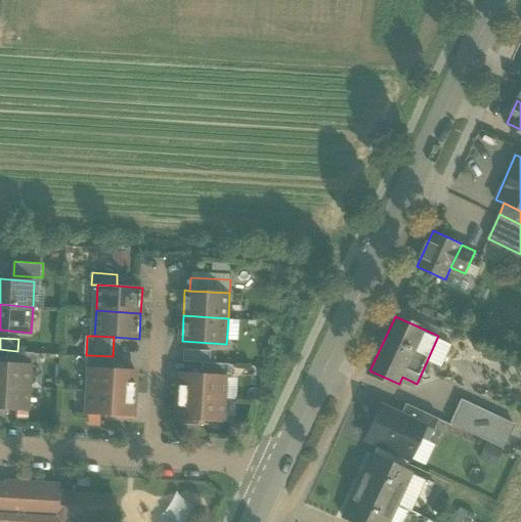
[(212,350),(185,349),(184,361),(196,361),(204,362),(211,362),(212,350)]
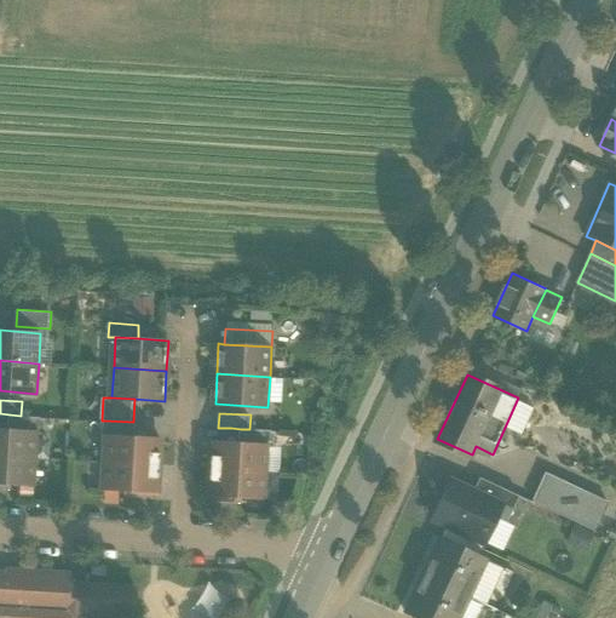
[(21,416),(10,415),(9,429),(38,431),(41,431),(41,417),(21,416)]
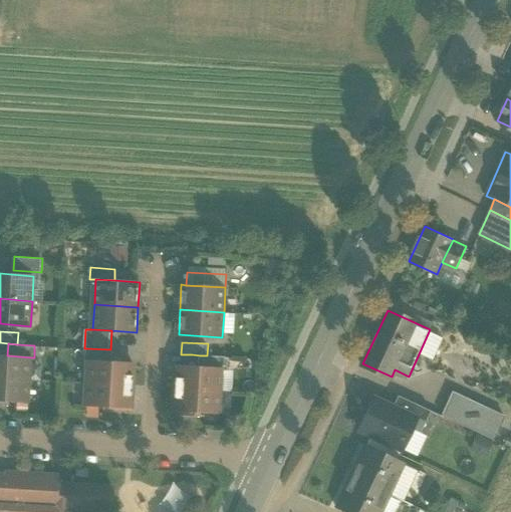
[(110,349),(87,348),(86,360),(88,360),(112,361),(112,350),(110,349)]
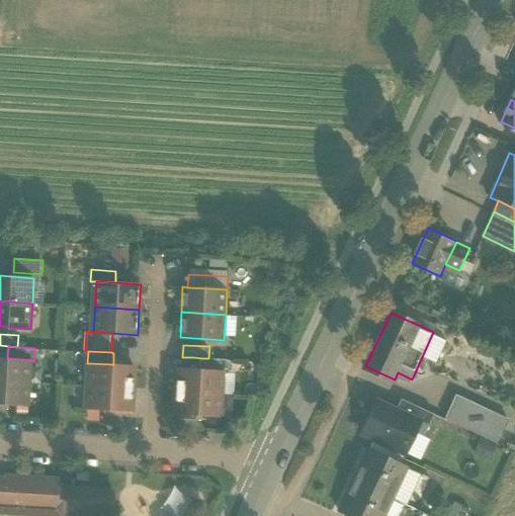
[(7,358),(0,357),(0,380),(30,382),(31,360),(7,358)]
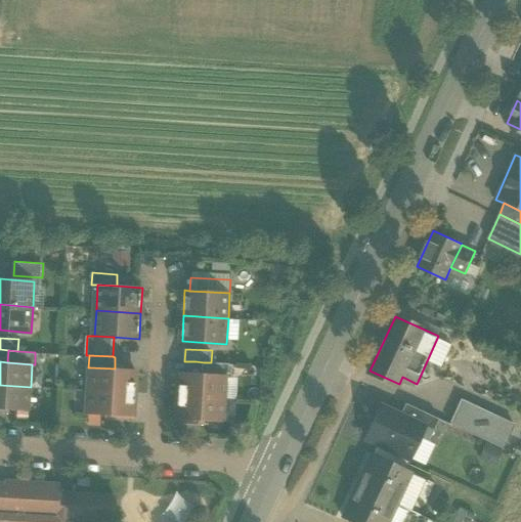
[(211,362),(204,362),(204,374),(227,376),(230,376),(230,363),(211,362)]
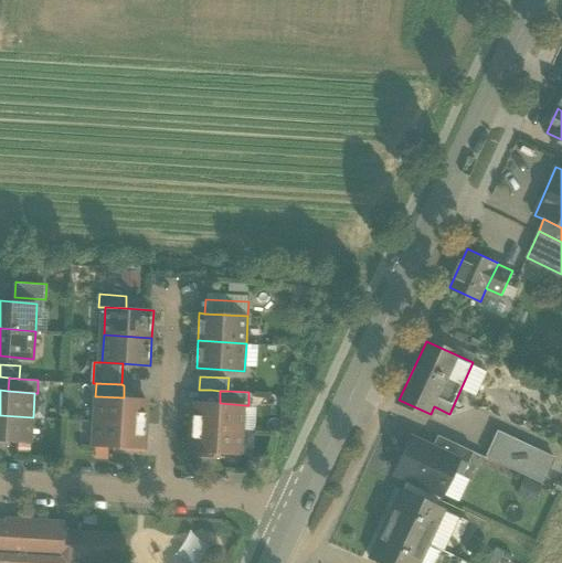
[(124,397),(97,396),(96,421),(147,424),(148,400),(124,397)]
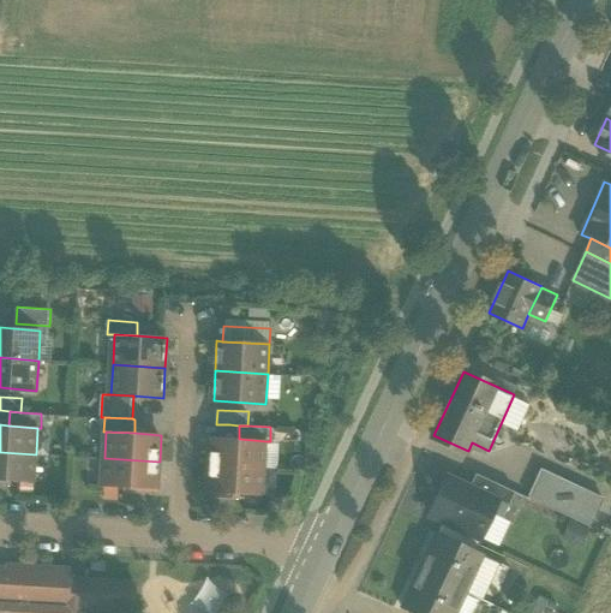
[(239,439),(211,438),(210,464),(264,468),(267,441),(239,439)]
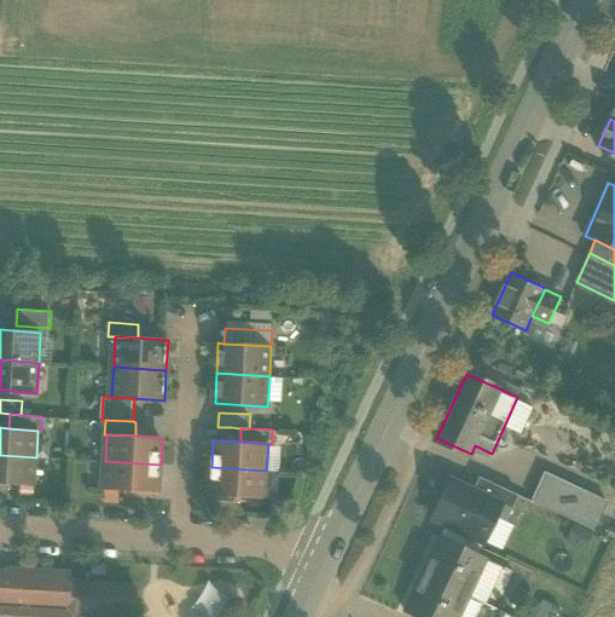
[(36,457),(0,455),(0,474),(10,476),(9,483),(34,484),(36,457)]
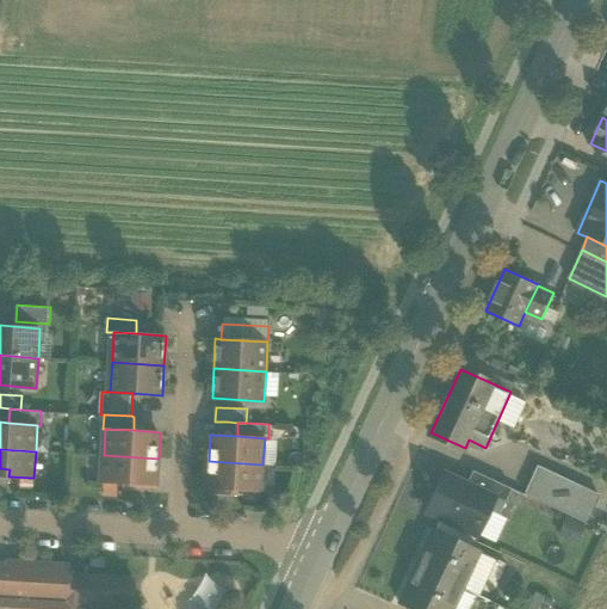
[(159,459),(104,455),(103,481),(128,483),(128,475),(158,478),(159,459)]
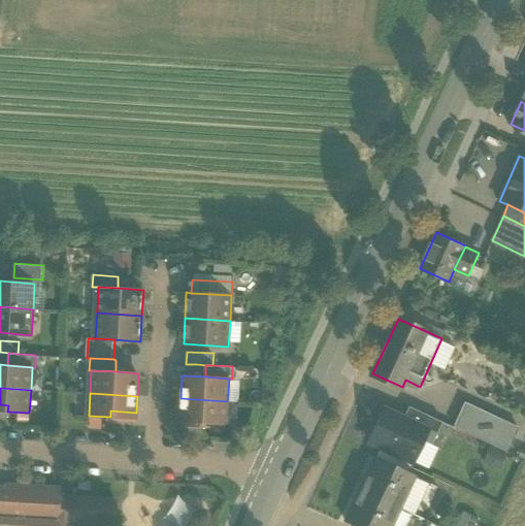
[(227,401),(181,398),(179,415),(205,417),(204,423),(226,424),(227,401)]
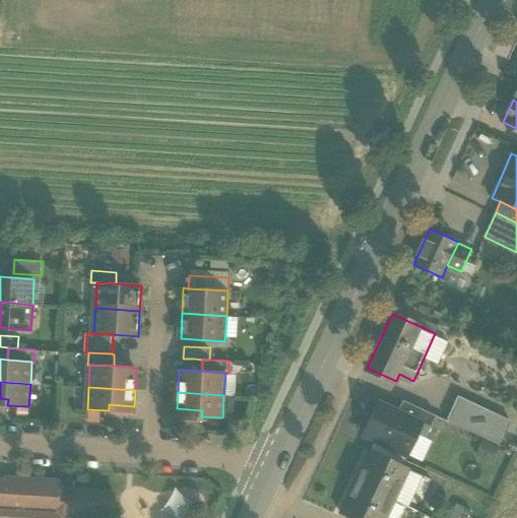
[(491,410),(461,396),(450,421),(479,435),(491,410)]
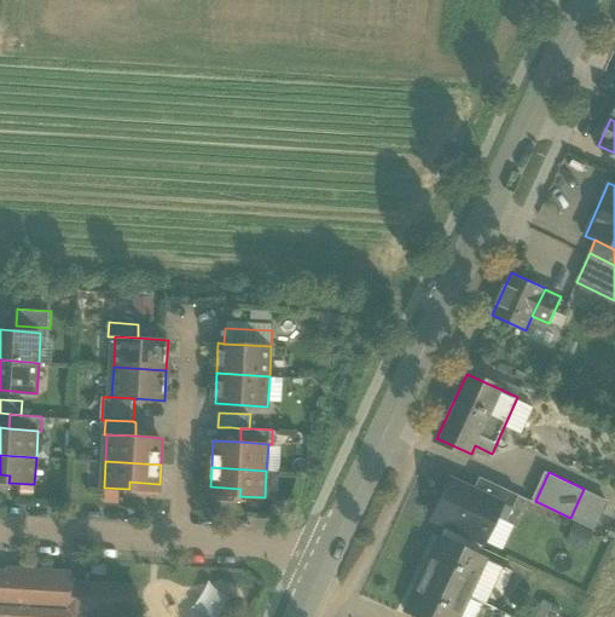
[(521,495),(481,477),(474,490),(504,503),(498,517),(508,522),(521,495)]
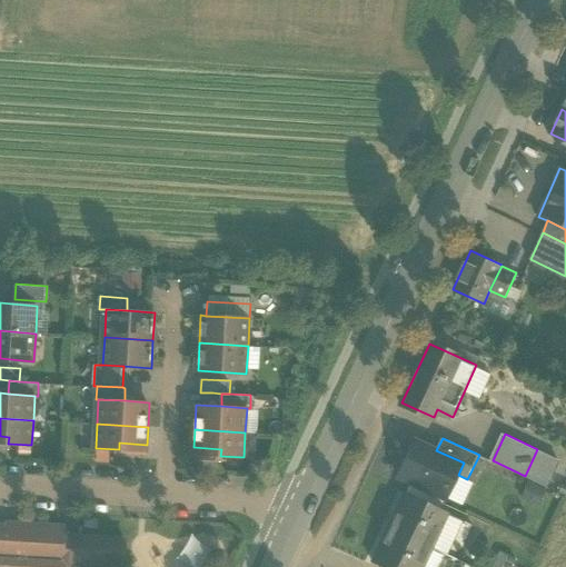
[(436,450),(415,441),(399,475),(413,480),(446,496),(448,497),(458,475),(464,463),(436,450)]
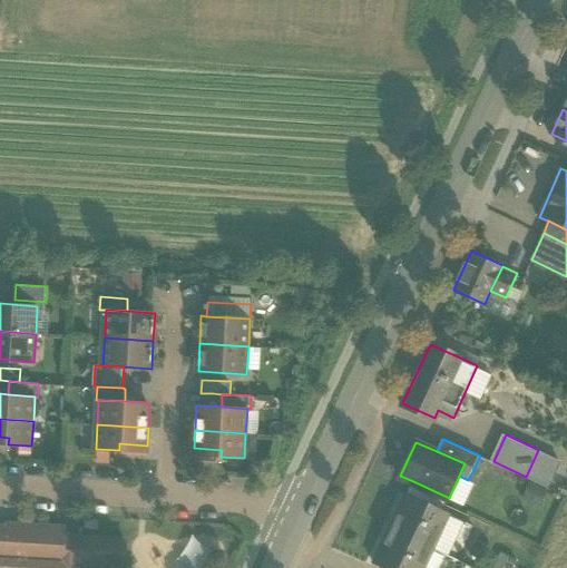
[(560,460),(538,450),(526,477),(549,487),(556,472),(556,471),(560,460)]
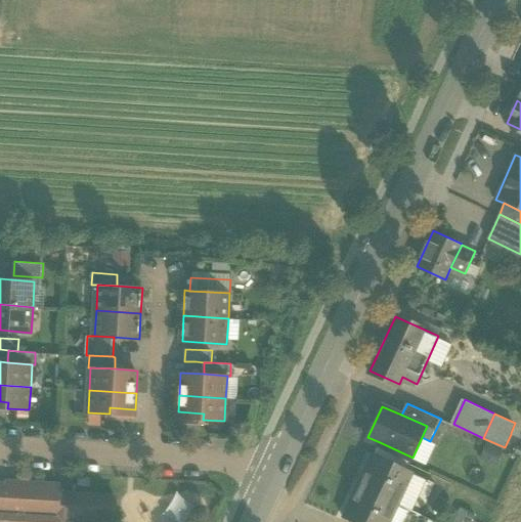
[(374,453),(344,517),(355,521),(389,521),(413,472),(405,468),(410,457),(380,442),(375,453),(374,453)]
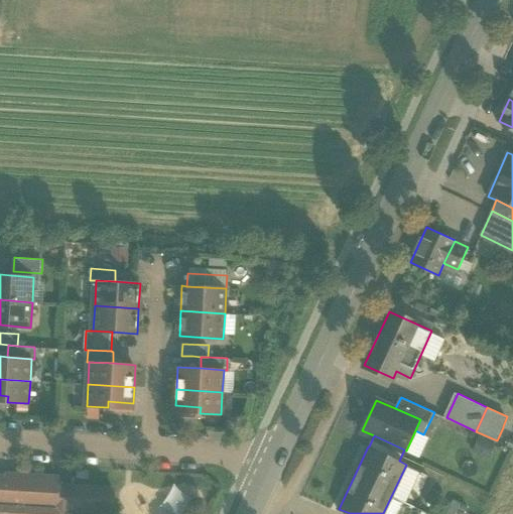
[(59,477),(7,475),(6,482),(0,482),(0,513),(75,513),(76,509),(75,509),(76,487),(58,485),(59,477)]
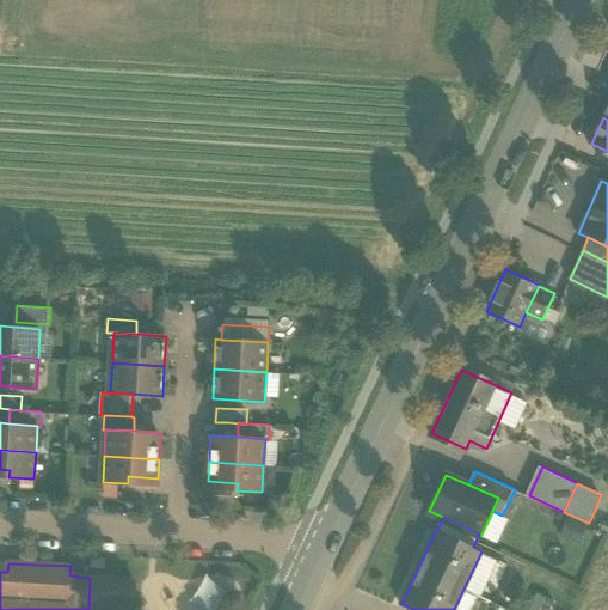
[(235,609),(240,577),(203,572),(198,609),(235,609)]
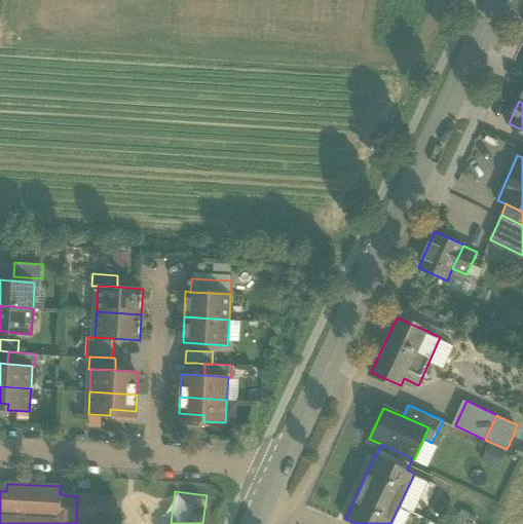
[(458,523),(470,523),(475,513),(461,508),(455,523),(458,523)]
